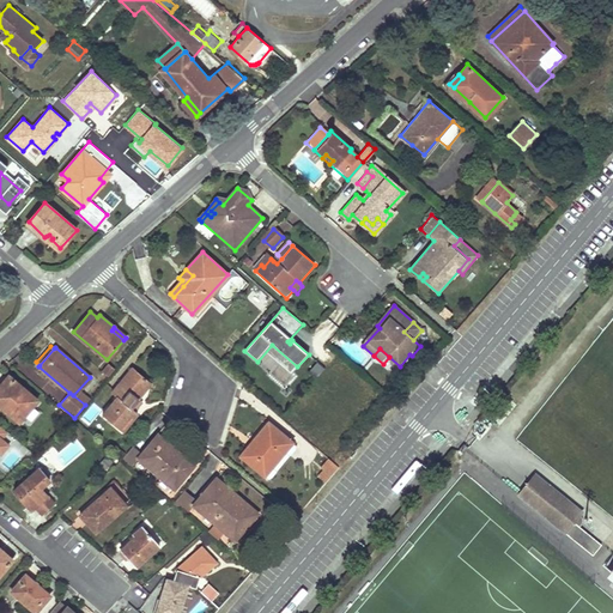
[(99,371),(103,375),(108,378),(115,369),(107,363),(99,371)]
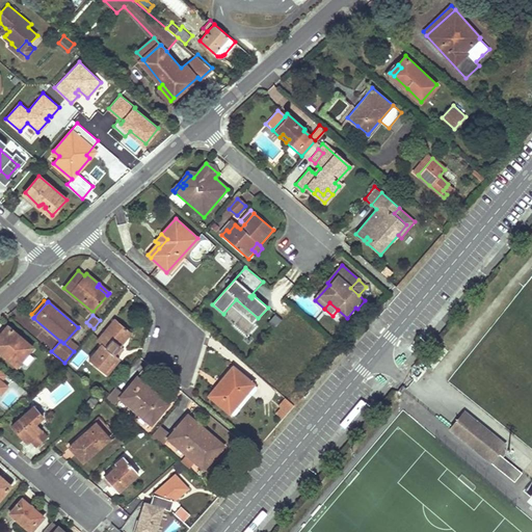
[(274,316),(269,324),(275,328),(281,320),(274,316)]
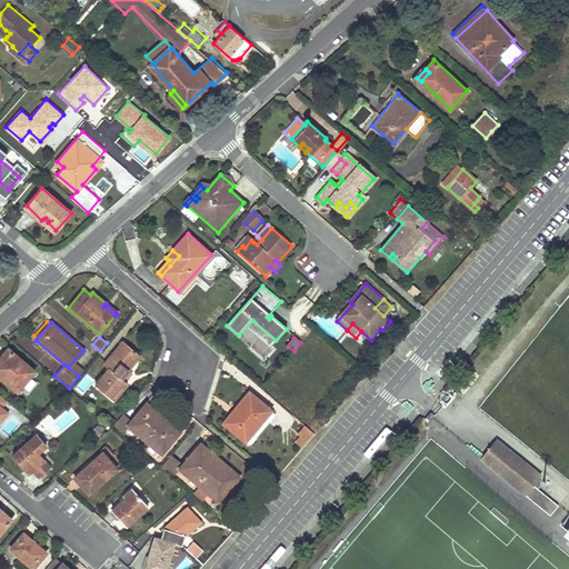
[(95,383),(105,391),(113,399),(127,383),(121,378),(140,356),(122,341),(103,363),(108,368),(95,383)]
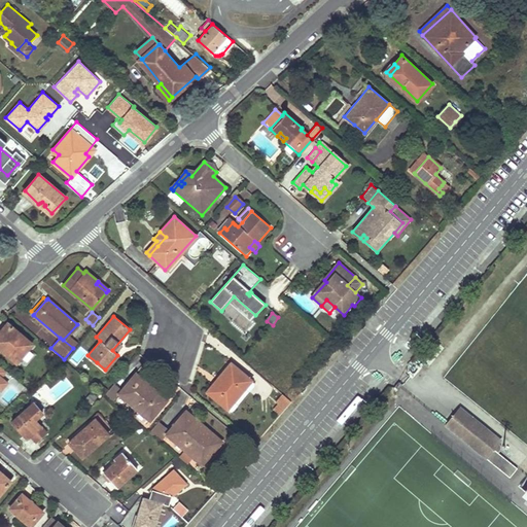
[(2,350),(9,355),(16,361),(32,344),(7,322),(0,330),(0,343),(4,347),(2,350)]
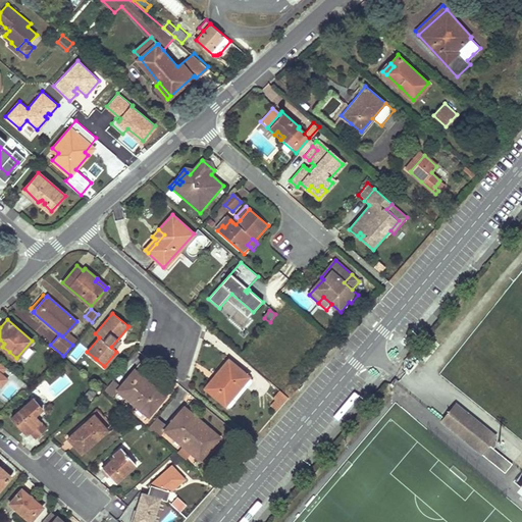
[(218,378),(213,384),(208,390),(225,405),(249,377),(228,360),(215,376),(218,378)]
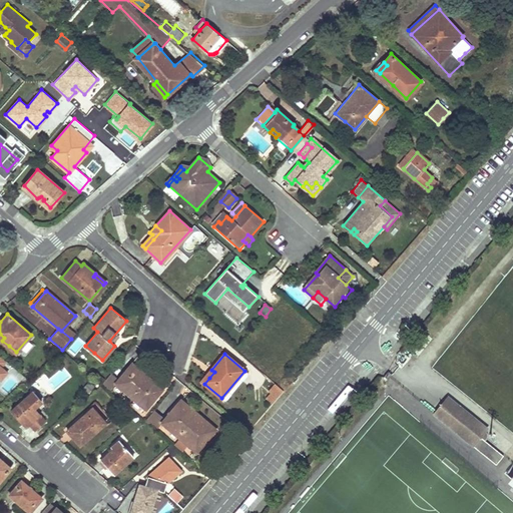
[(145,408),(153,398),(161,389),(132,364),(118,381),(116,383),(145,408)]
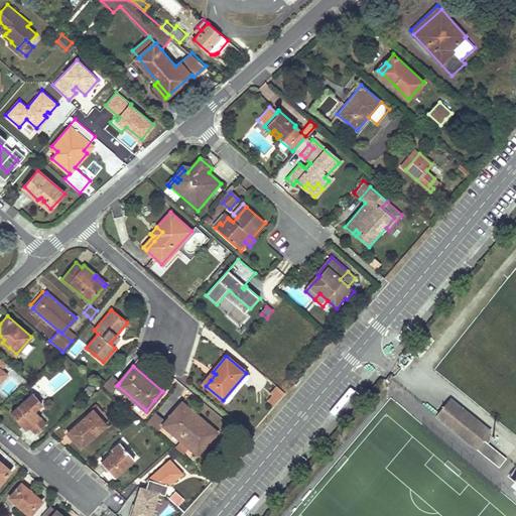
[(213,372),(203,383),(206,386),(211,380),(216,374),(213,372)]
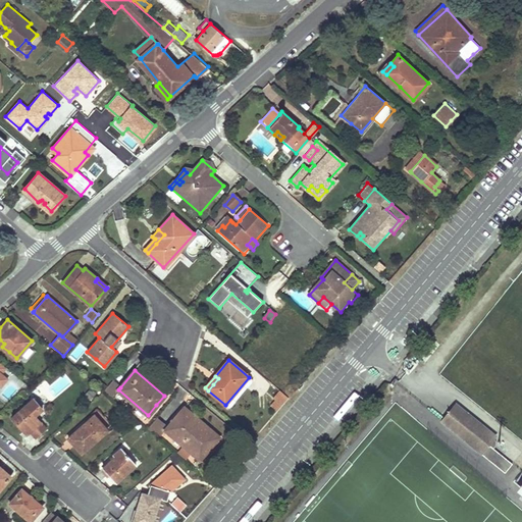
[(249,377),(225,405),(229,408),(253,380),(249,377)]
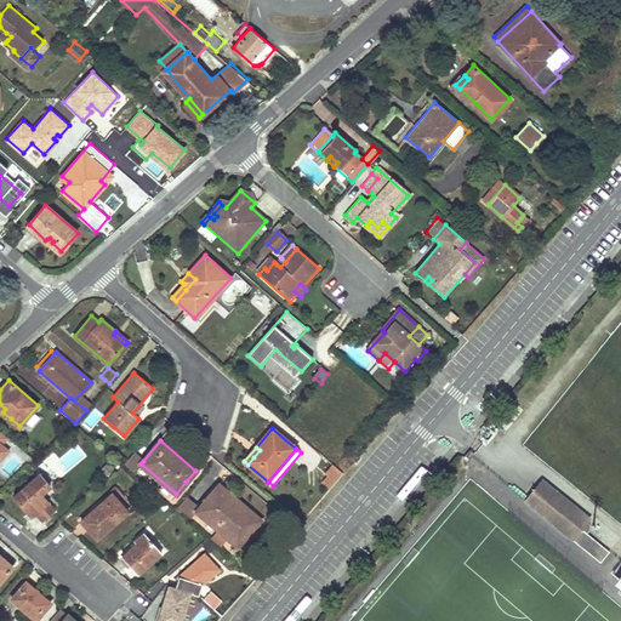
[(143,461),(134,453),(126,461),(124,465),(124,466),(134,473),(141,463),(143,461)]
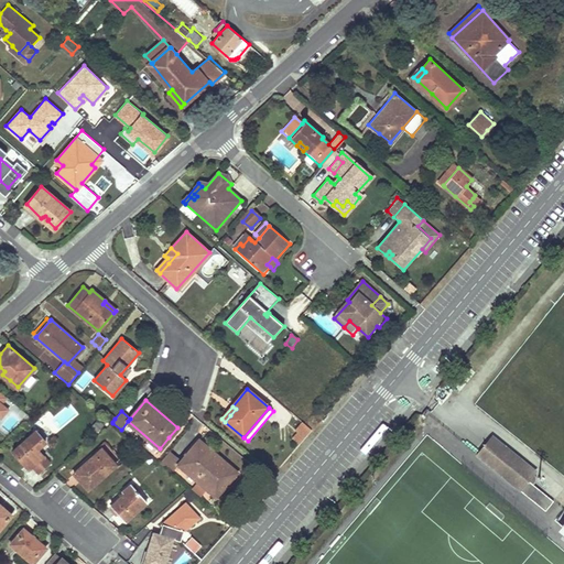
[(313,431),(302,422),(295,431),(299,433),(294,438),(301,445),(313,431)]
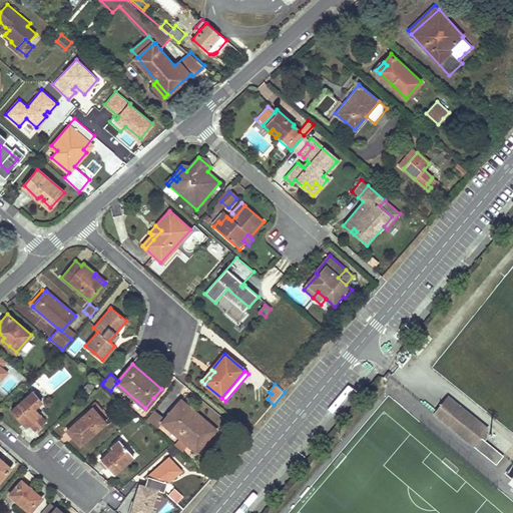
[(31,421),(30,422),(29,423),(34,430),(44,421),(33,409),(40,401),(31,391),(11,410),(22,423),(28,418),(31,421)]
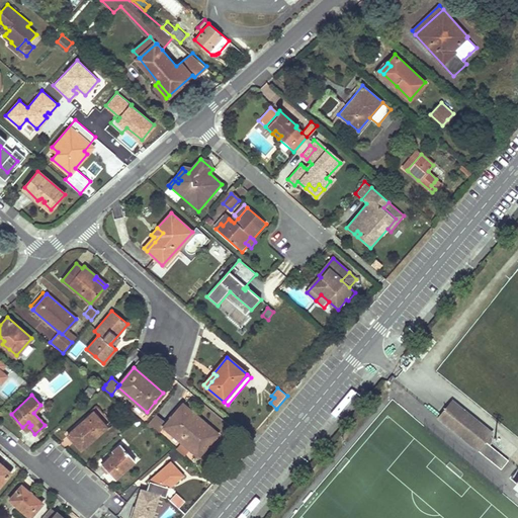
[(445,407),(439,411),(440,412),(437,417),(500,468),(507,459),(484,440),(491,431),(454,402),(445,407)]
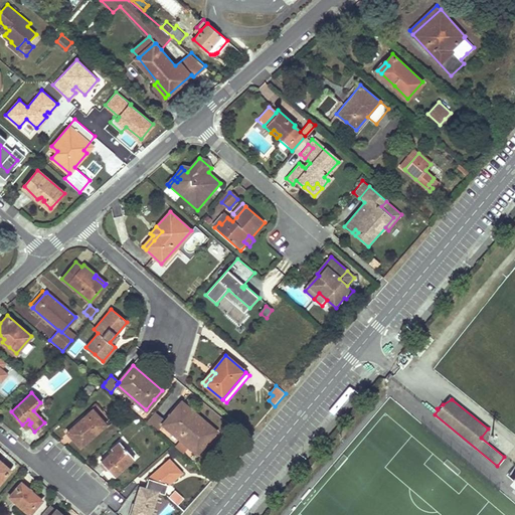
[(207,423),(204,426),(187,411),(189,408),(181,402),(164,421),(162,424),(197,453),(215,431),(207,423)]
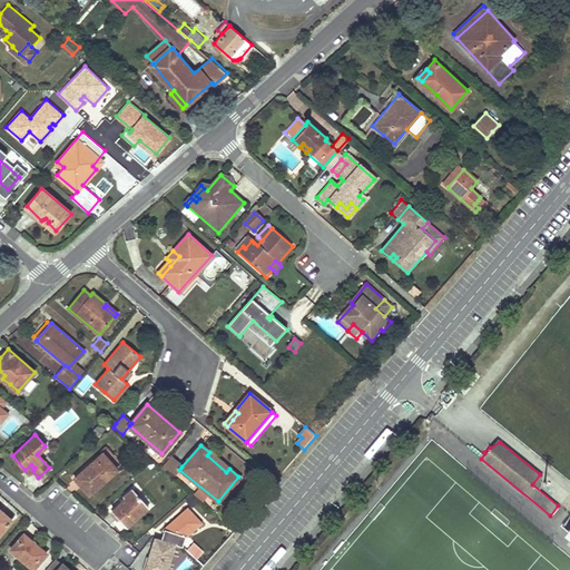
[(229,469),(209,452),(207,455),(226,472),(229,469)]
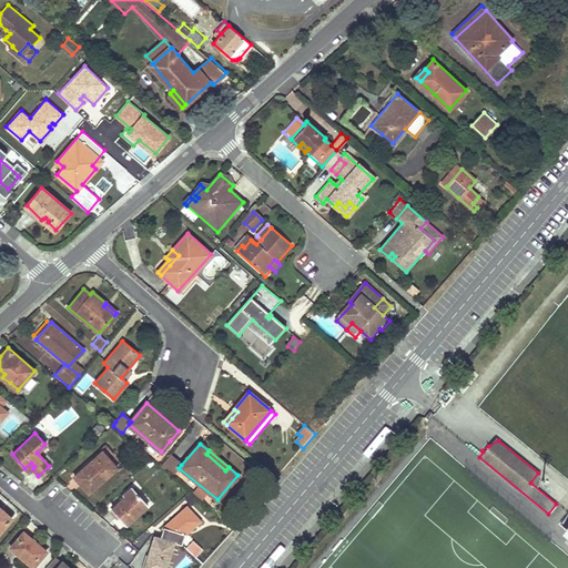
[(81,484),(82,483),(83,482),(91,489),(115,468),(102,452),(73,476),(81,484)]
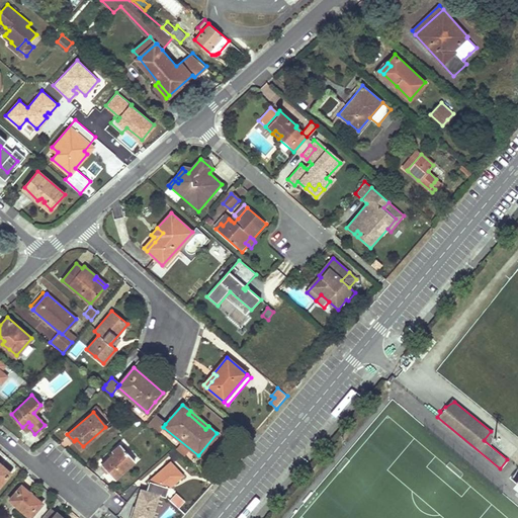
[(156,416),(148,426),(157,434),(163,427),(165,424),(156,416)]
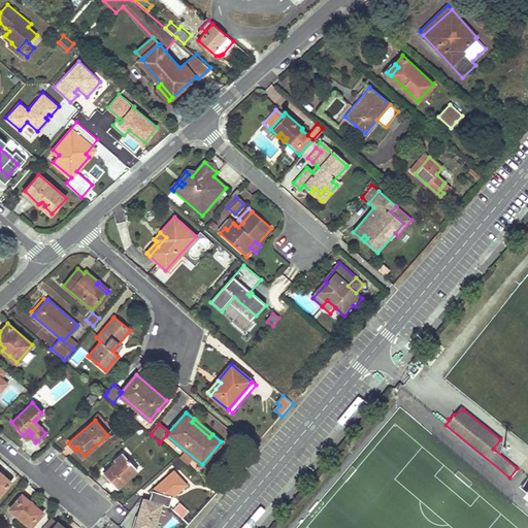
[(29,430),(23,435),(26,438),(30,435),(31,434),(32,433),(29,430)]
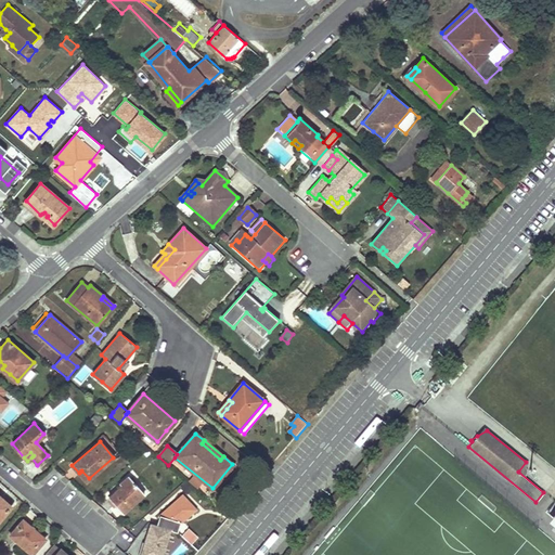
[(79,473),(86,480),(89,478),(81,470),(80,472),(79,473)]
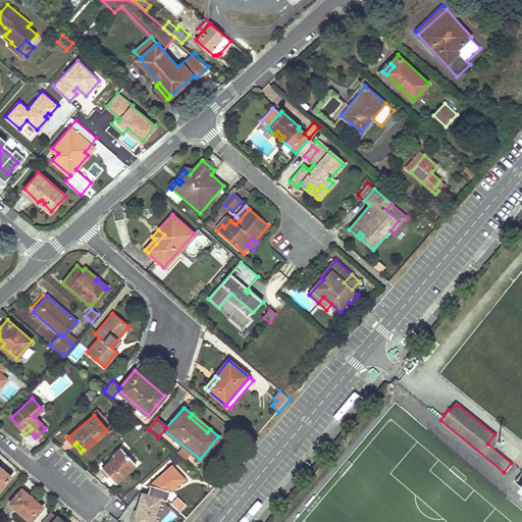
[(114,458),(108,463),(102,469),(114,483),(136,465),(120,448),(112,456),(114,458)]
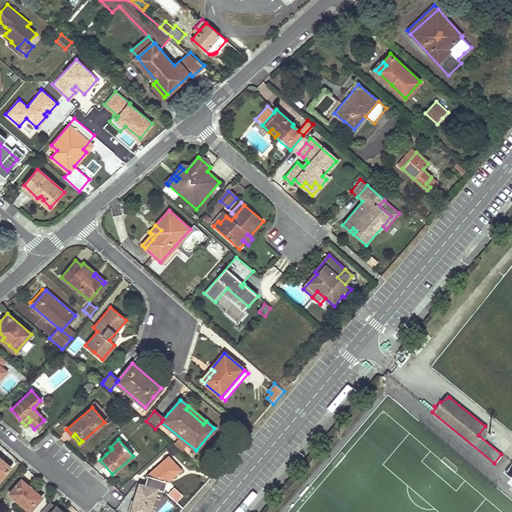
[(134,500),(130,511),(149,511),(157,489),(163,491),(167,482),(168,477),(170,475),(172,477),(180,469),(168,457),(147,476),(144,485),(140,484),(134,500)]
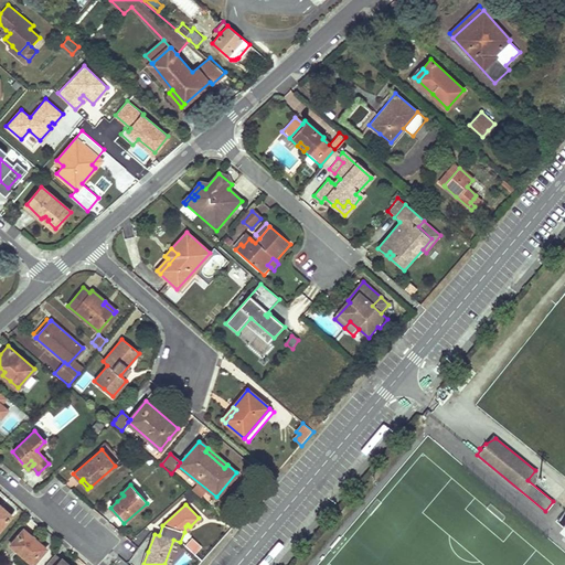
[(0,507),(0,511),(8,519),(10,516),(0,508),(0,507)]
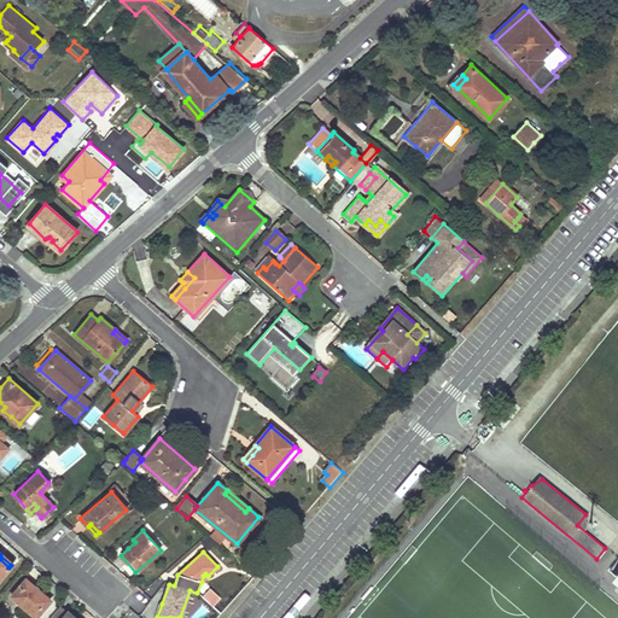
[(50,600),(25,579),(11,596),(35,617),(42,608),(50,600)]
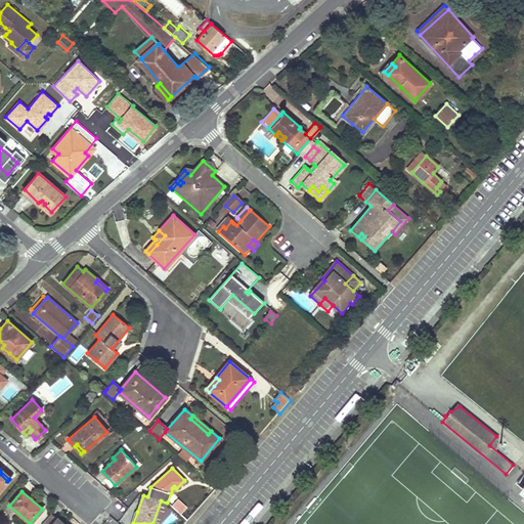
[(178,500),(173,507),(181,515),(187,509),(178,500)]
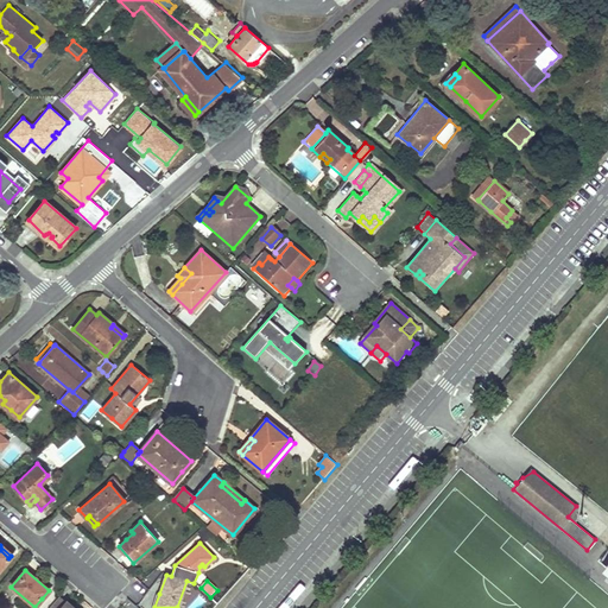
[(74,607),(67,601),(65,601),(59,596),(49,607),(74,607)]
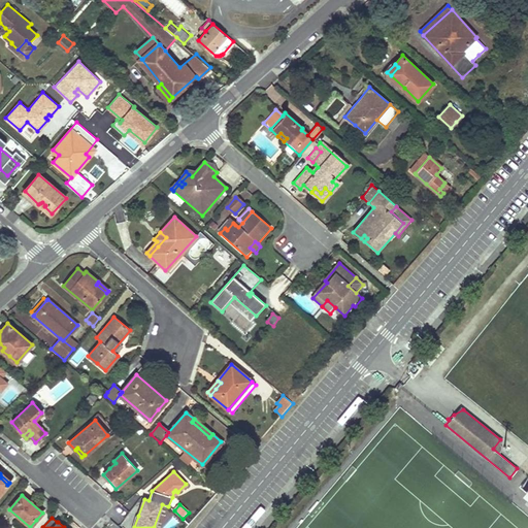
[(0,519),(0,527),(6,527),(9,524),(0,519)]
